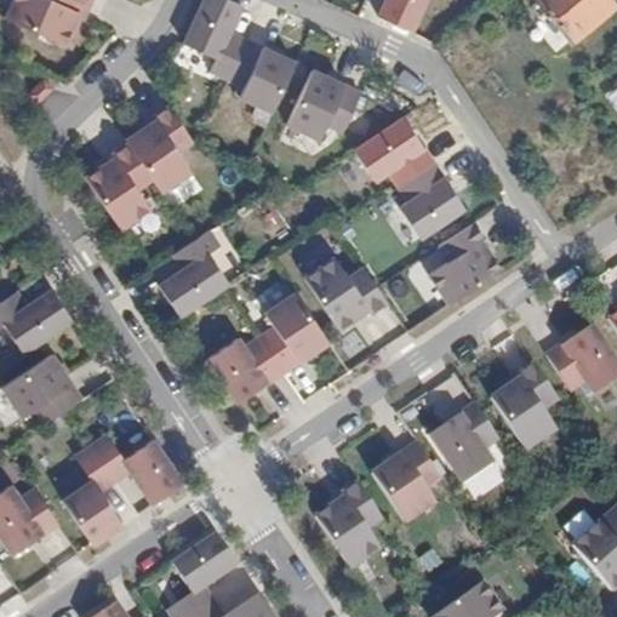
[(73,52),(93,0),(16,0),(7,22),(73,52)]
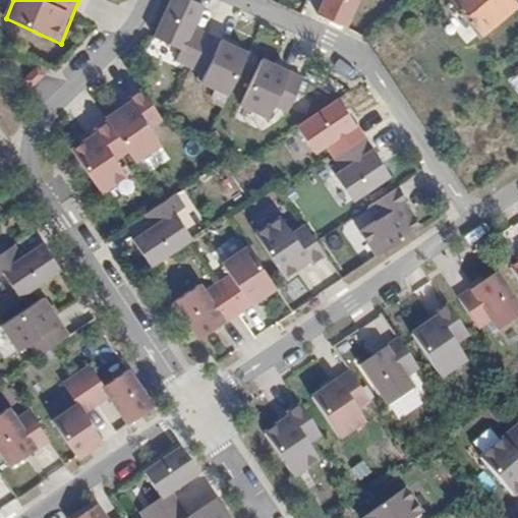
[(206,2),(202,0),(170,0),(153,41),(178,51),(174,62),(188,69),(204,31),(196,26),(206,2)]
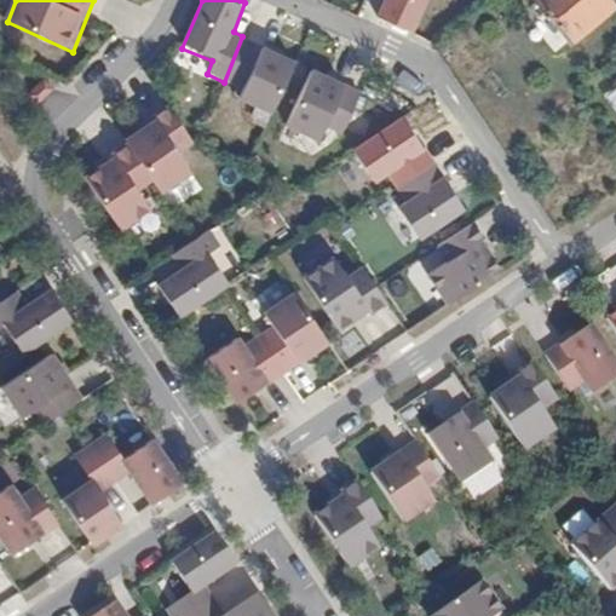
[(385,0),(376,22),(414,39),(430,0),(385,0)]
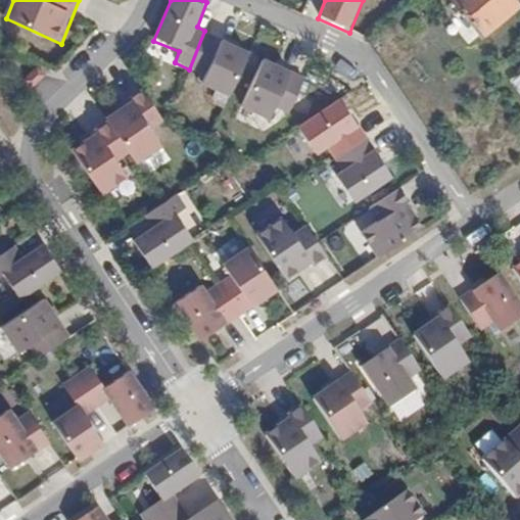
[(519,5),(515,0),(450,0),(448,1),(487,45),(519,17),(519,5)]
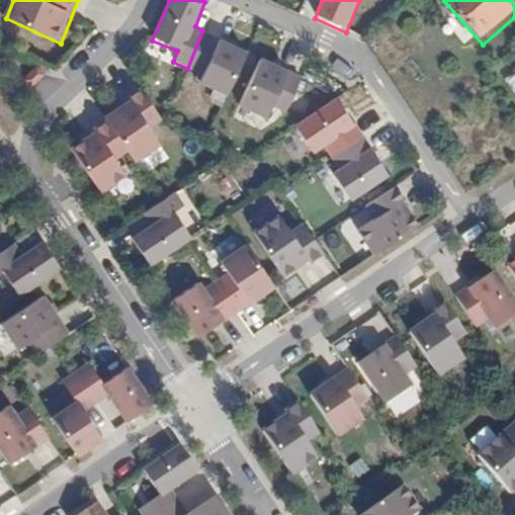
[(229,99),(248,51),(202,30),(187,69),(202,75),(197,84),(229,99)]
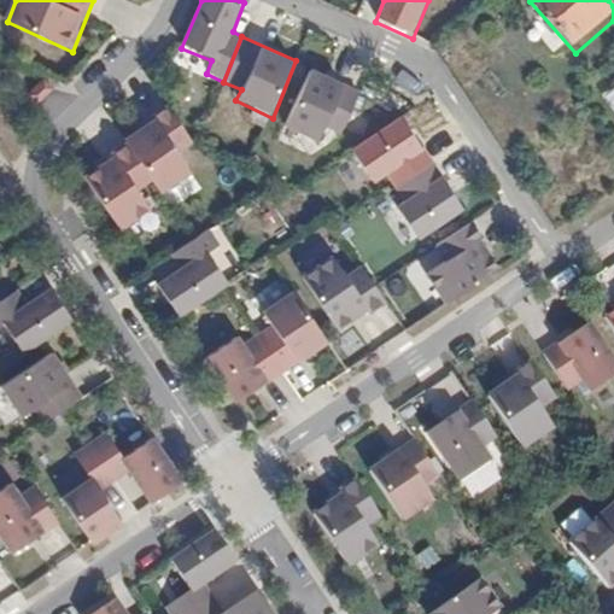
[(360,91),(310,69),(282,129),(319,147),(326,128),(340,136),(360,91)]
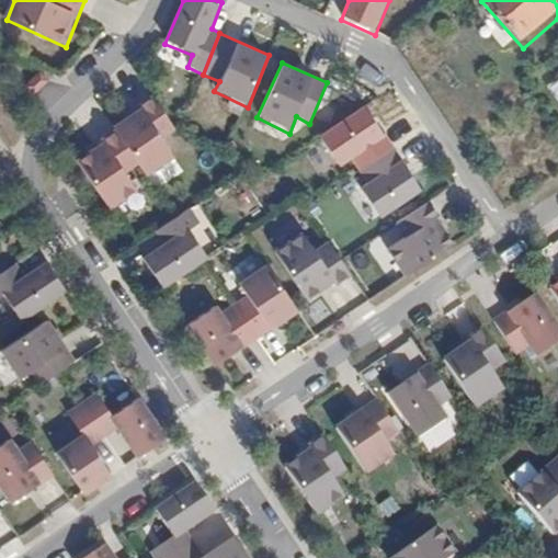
[(180,135),(155,95),(139,104),(139,112),(116,126),(141,166),(147,179),(178,162),(166,145),(180,135)]
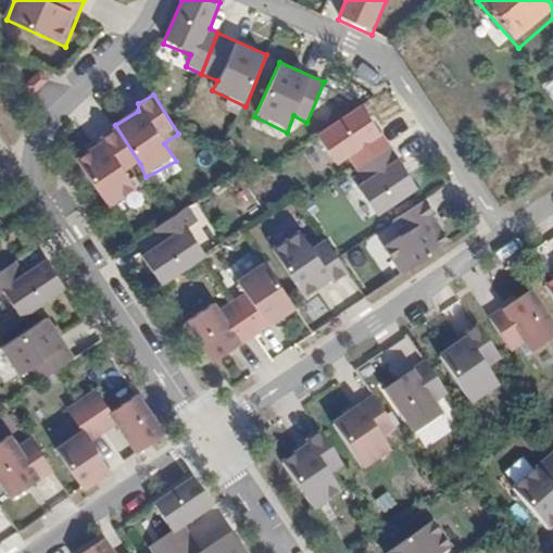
[(392,148),(360,102),(317,136),(338,166),(349,161),(356,171),(392,148)]
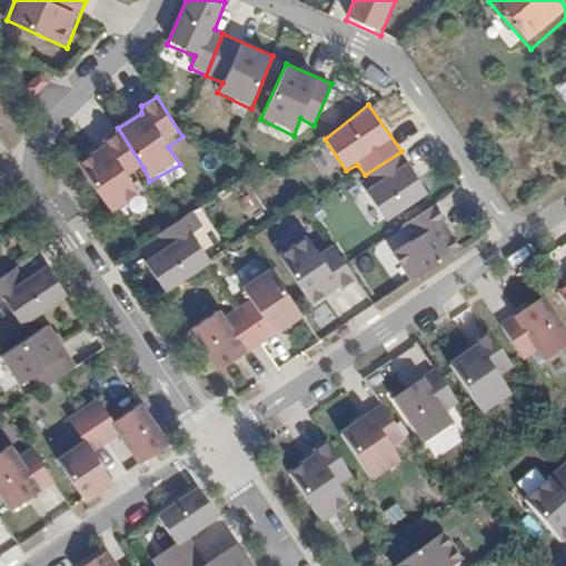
[(76,161),(111,214),(139,197),(130,179),(144,168),(118,128),(76,161)]
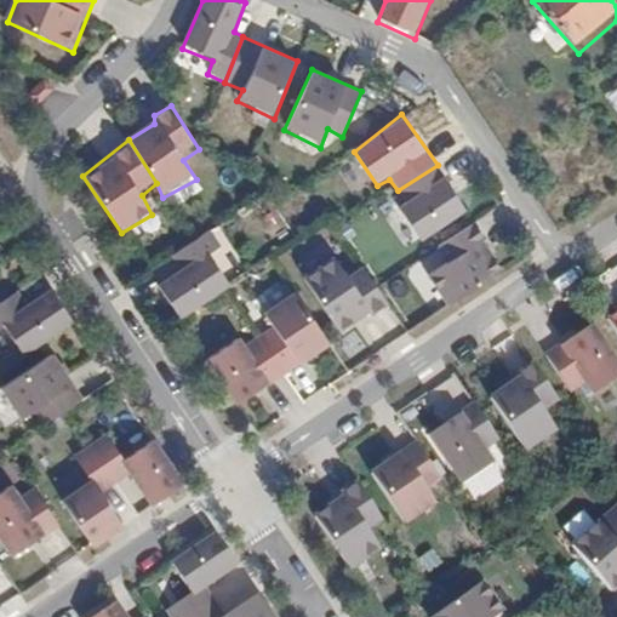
[(395,210),(421,239),(467,212),(438,165),(398,190),(406,201),(395,210)]
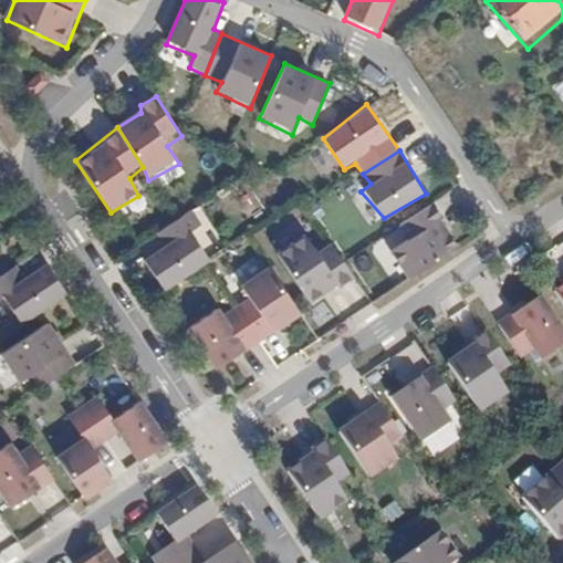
[(458,246),(433,202),(397,225),(408,239),(393,248),(407,281),(458,246)]
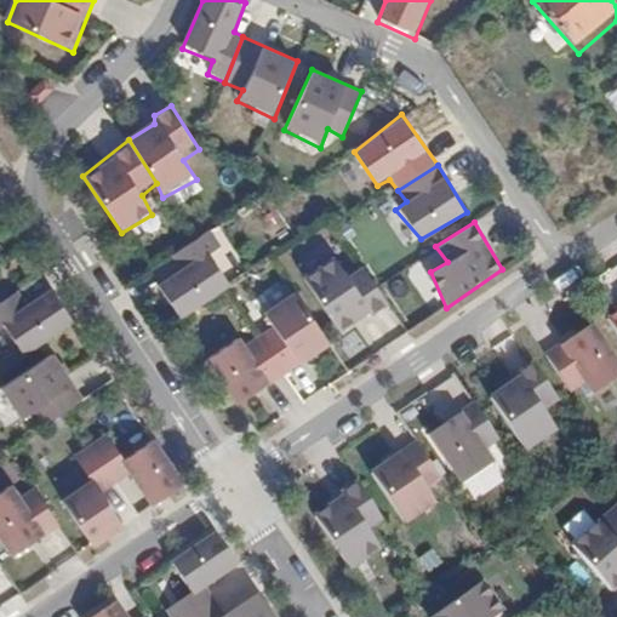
[(175,269),(159,284),(182,320),(230,287),(211,252),(224,246),(212,226),(167,253),(175,269)]
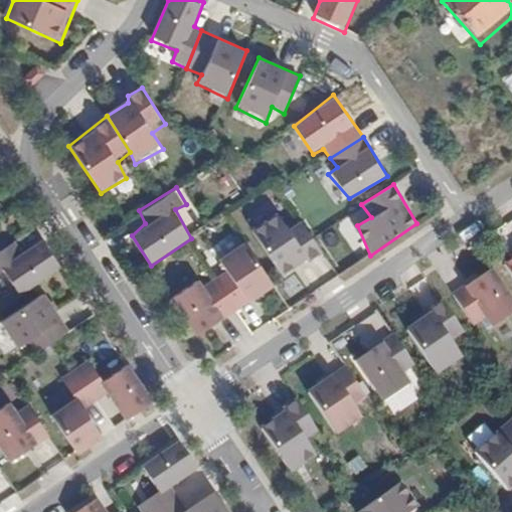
[(251,229),(283,274),(320,250),(301,219),(289,226),(277,209),(251,229)]
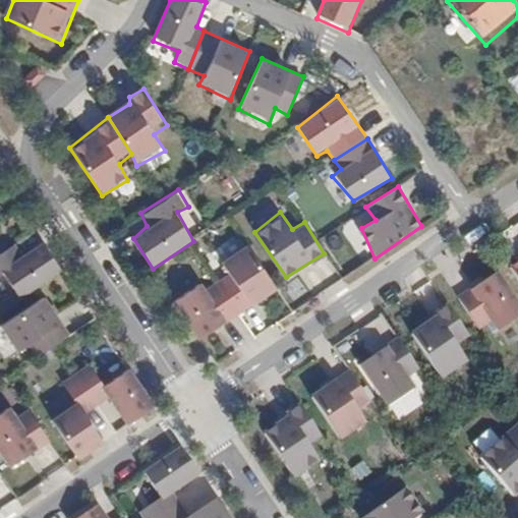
[(61,269),(43,240),(23,255),(14,242),(0,251),(0,277),(4,275),(20,297),(61,269)]
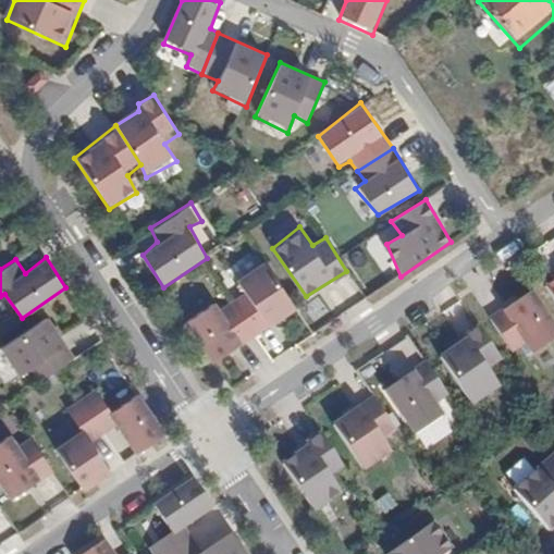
[(295,308),(263,258),(236,279),(245,292),(233,298),(254,335),(295,308)]
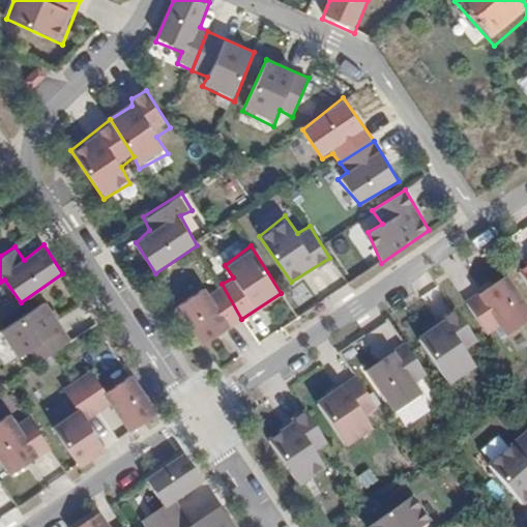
[(526,327),(526,310),(504,275),(465,304),(488,339),(503,329),(508,341),(526,327)]
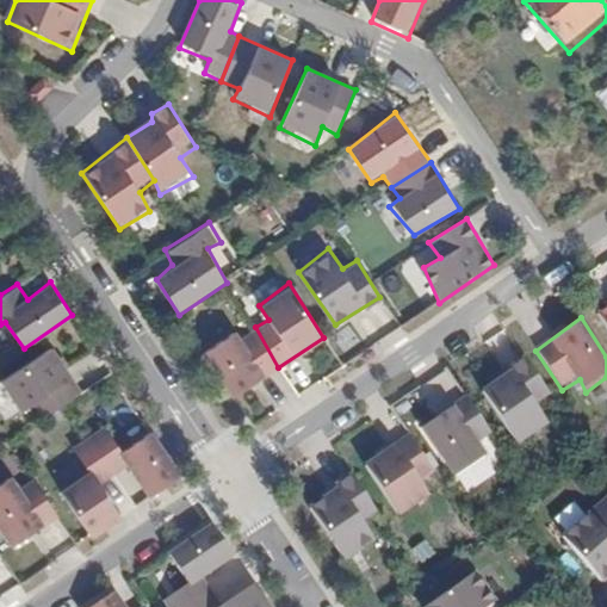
[(235,328),(204,348),(235,398),(278,367),(255,327),(242,335),(235,328)]
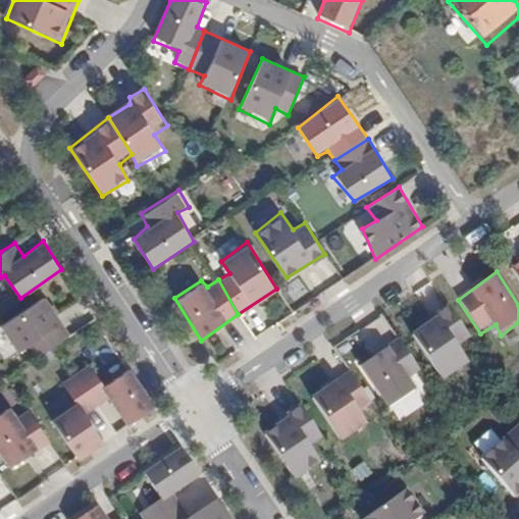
[(69,333),(44,294),(0,323),(0,326),(16,354),(33,345),(41,355),(69,333)]
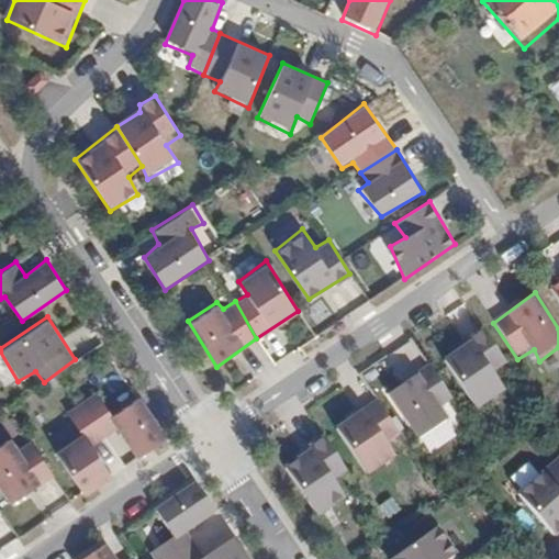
[(509,364),(482,328),(438,359),(477,411),(507,392),(492,373),(509,364)]
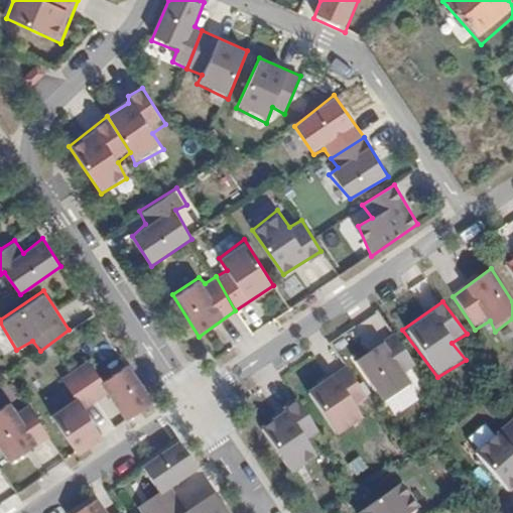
[(416,363),(394,333),(357,357),(387,404),(414,385),(405,371),(416,363)]
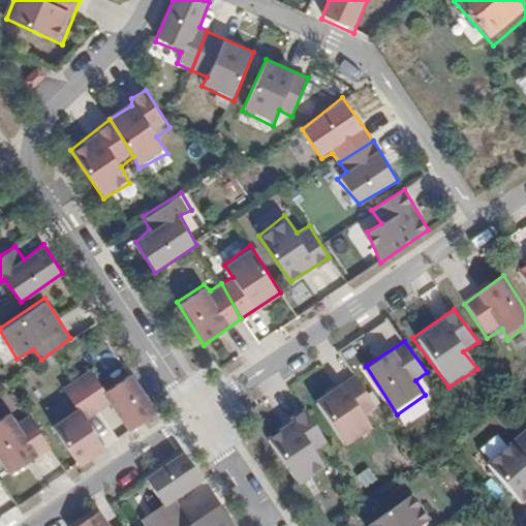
[(92,366),(78,375),(97,410),(113,403),(129,429),(159,410),(131,371),(105,387),(92,366)]
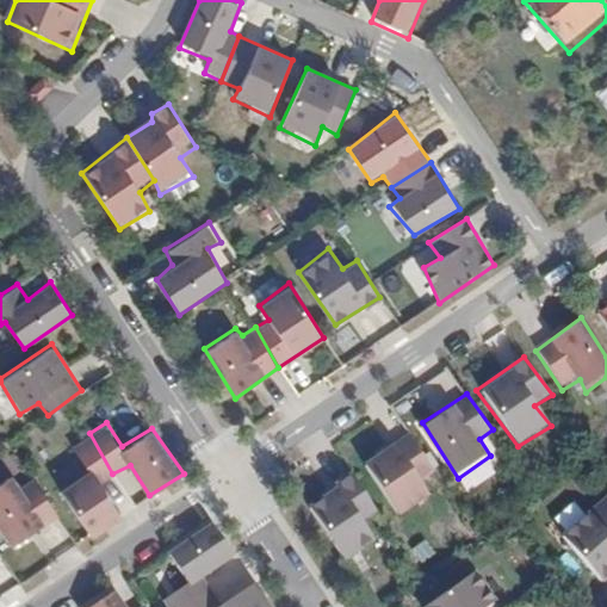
[(437,470),(409,428),(363,459),(398,520),(437,494),(423,478),(437,470)]
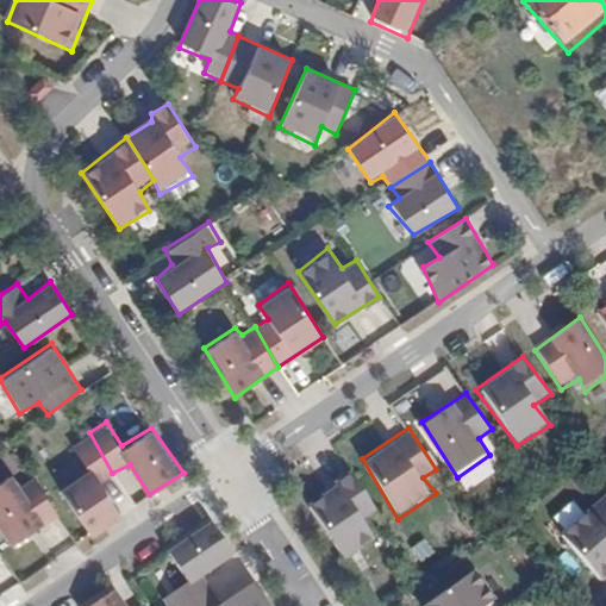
[(112,473),(89,432),(72,444),(88,472),(61,489),(93,539),(125,517),(101,480),(112,473)]
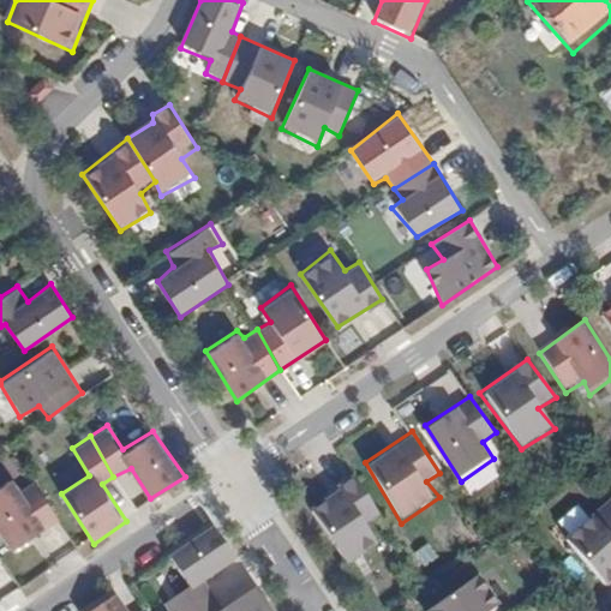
[(381,516),(354,475),(312,507),(347,565),(379,545),(369,526),(381,516)]
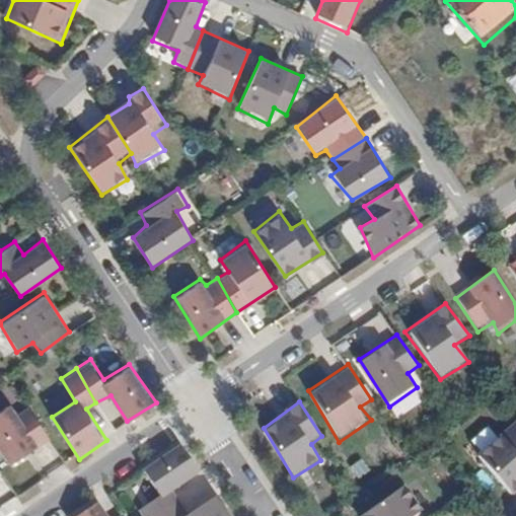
[(53,438),(30,403),(17,414),(9,403),(0,411),(0,454),(9,467),(53,438)]
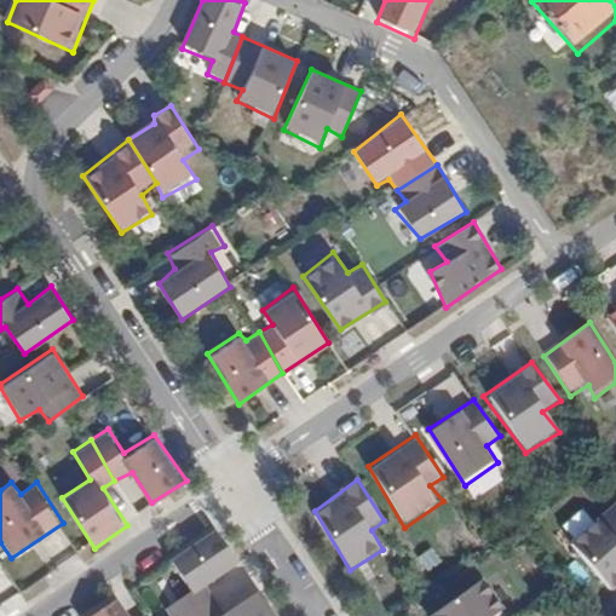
[(615,592),(615,499),(571,540),(614,594),(615,592)]
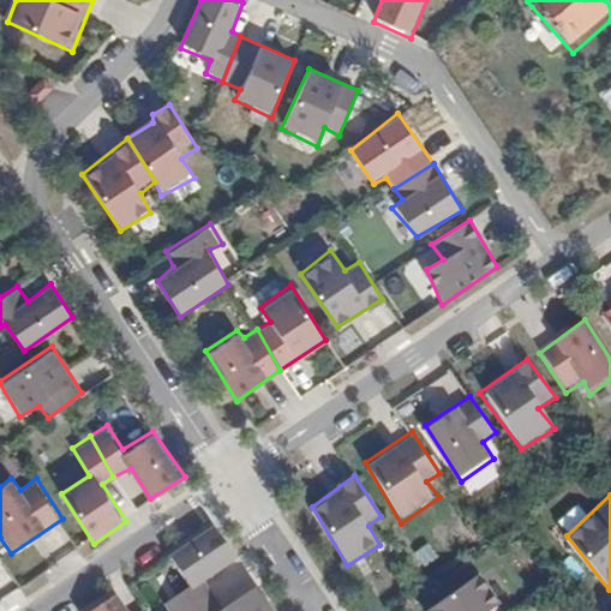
[(556,516),(567,529),(587,514),(576,501),(556,516)]
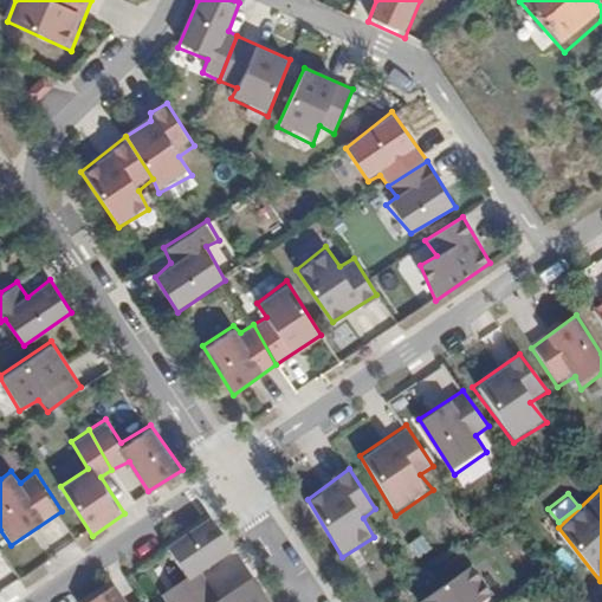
[(233,552),(211,517),(168,548),(187,580),(161,594),(166,601),(187,601),(211,584),(204,575),(233,552)]
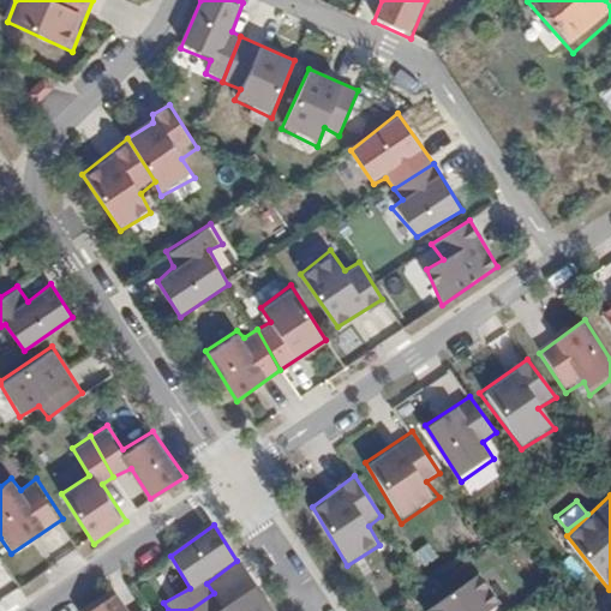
[(474,563),(420,606),(423,610),(495,610),(503,605),(474,563)]
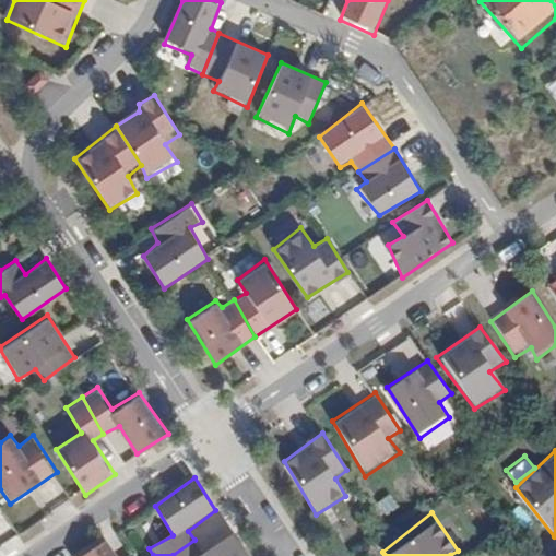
[(247,555),(231,531),(204,553),(194,540),(173,555),(247,555)]
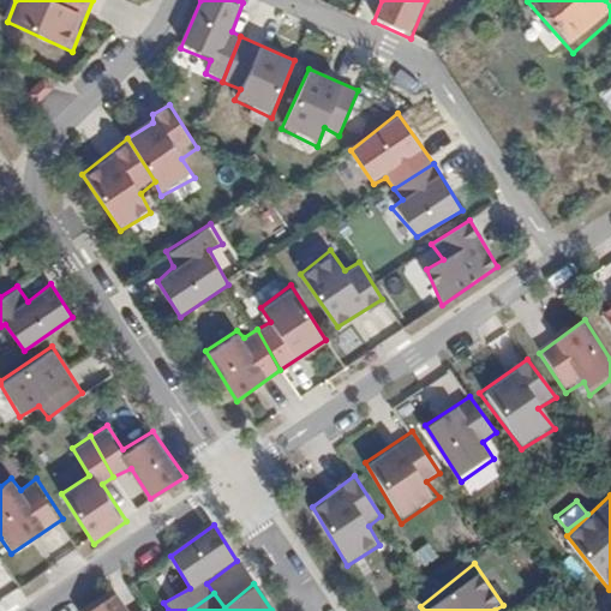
[(148,610),(147,607),(141,610),(127,610),(114,593),(90,610),(148,610)]
